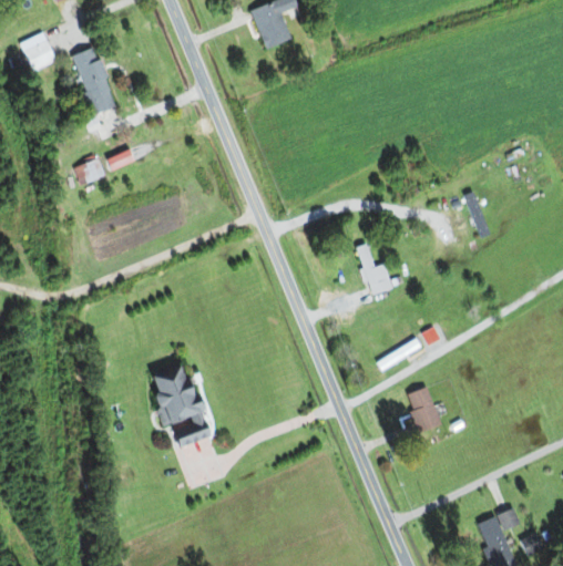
[(265,49),(289,41),(280,13),(297,8),(295,0),(276,0),(252,8),(265,49)]
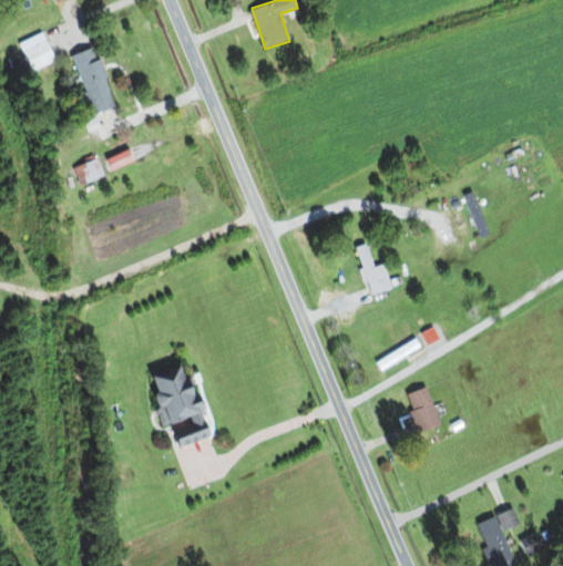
[(57,61),(48,40),(24,51),(33,71),(57,61)]
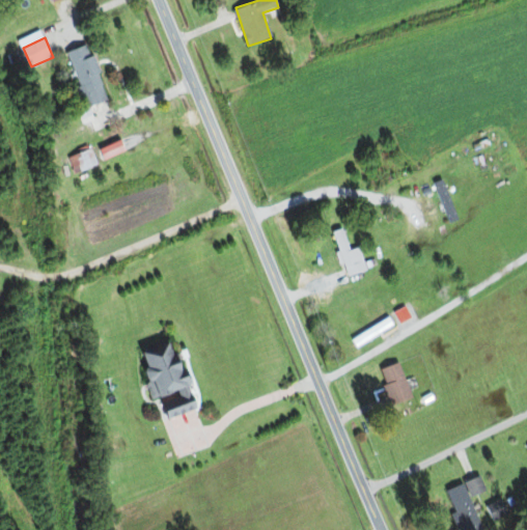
[(68,50),(86,107),(108,100),(90,44),(68,50)]
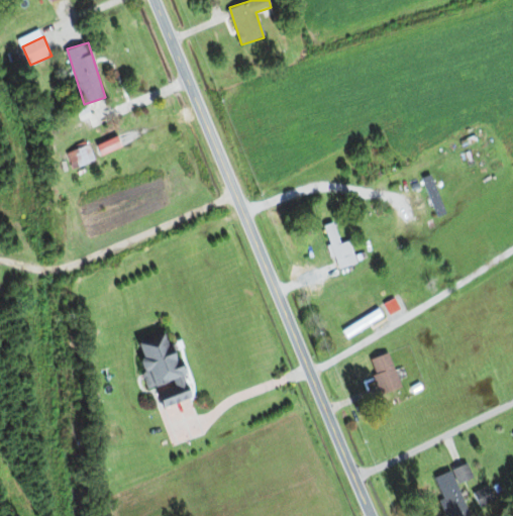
[(97,160),(90,143),(73,150),(80,167),(97,160)]
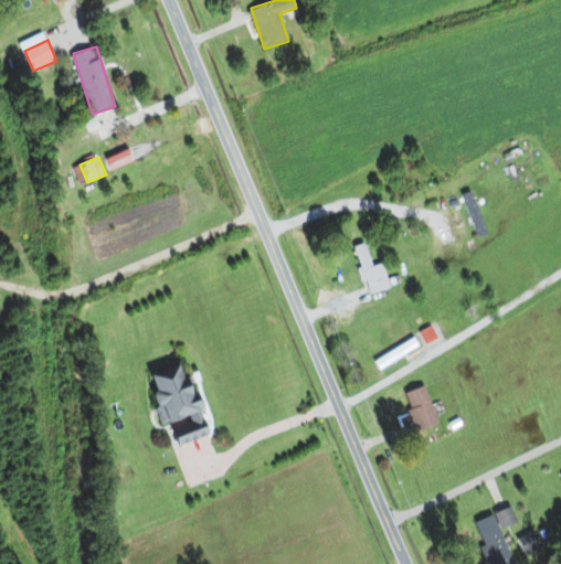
[(355,246),(372,295),(392,287),(383,262),(373,266),(364,243),(355,246)]
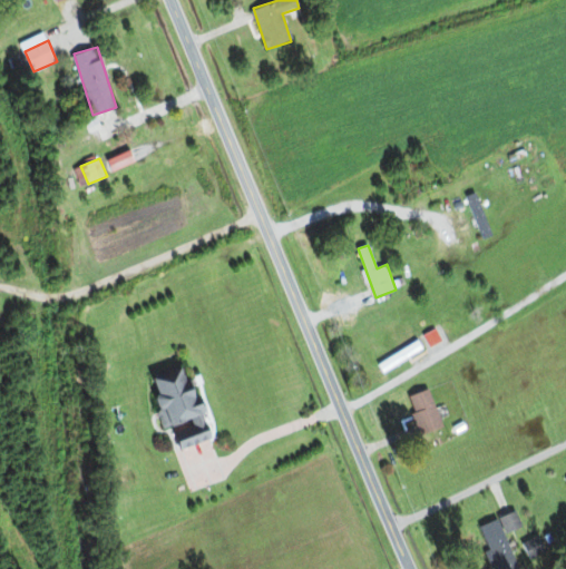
[(421,373),(401,322),(383,330),(392,353),(384,355),(390,369),(398,365),(403,380),(421,373)]
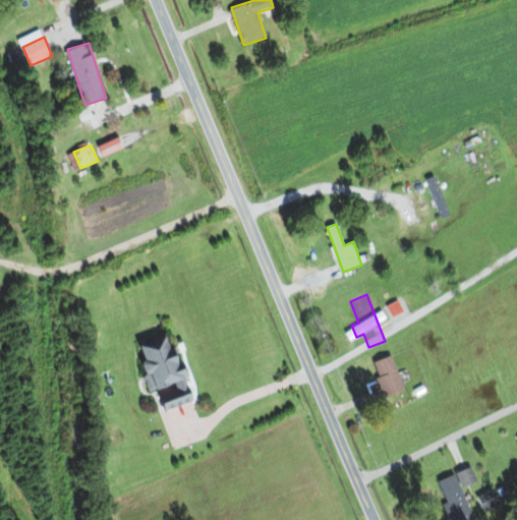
[(191,402),(169,334),(136,345),(152,392),(174,385),(177,396),(160,402),(164,411),(191,402)]
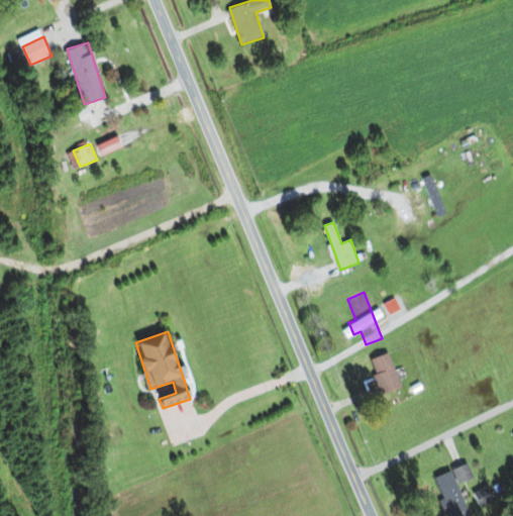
[(401,389),(391,353),(371,358),(381,394),(401,389)]
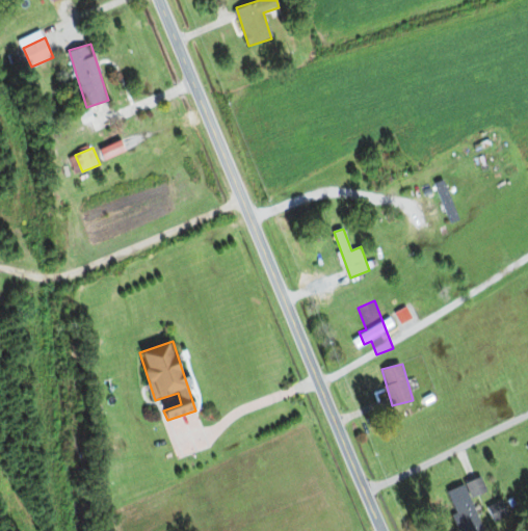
[(463,530),(483,530),(484,530),(472,498),(485,493),(480,479),(447,492),(463,530)]
